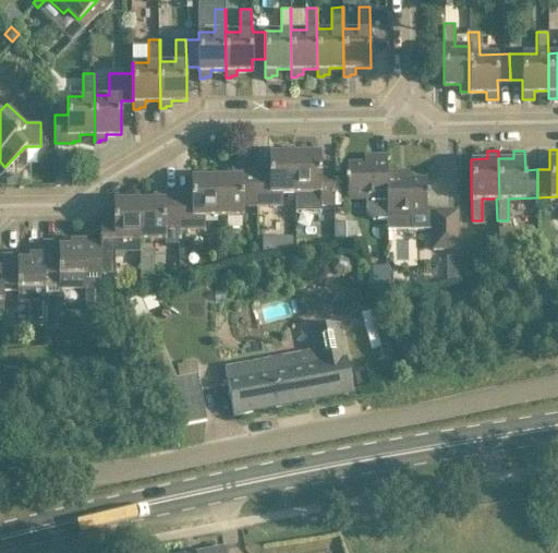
[(269,168),(255,168),(255,203),(281,203),(281,191),(293,191),(293,152),(269,152),(269,168)]
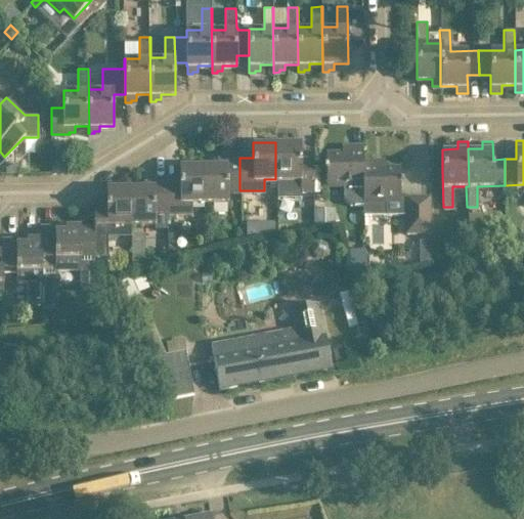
[(275,142),(275,179),(277,179),(276,197),(301,197),(301,190),(314,190),(314,163),(301,163),(301,142),(275,142)]
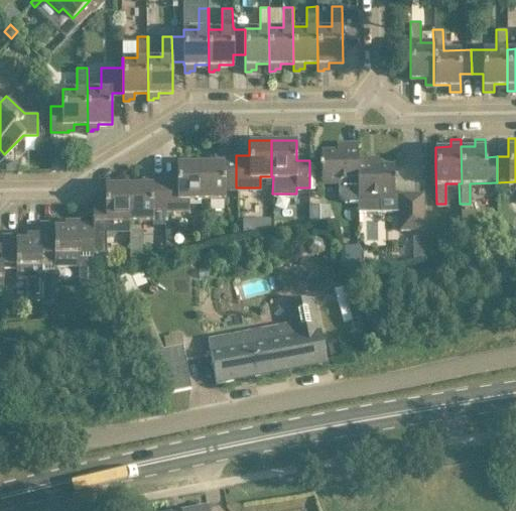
[(321,181),(338,180),(338,195),(346,201),(357,201),(357,180),(357,156),(358,156),(358,141),(345,142),(345,150),(321,150),(321,163),(321,181)]
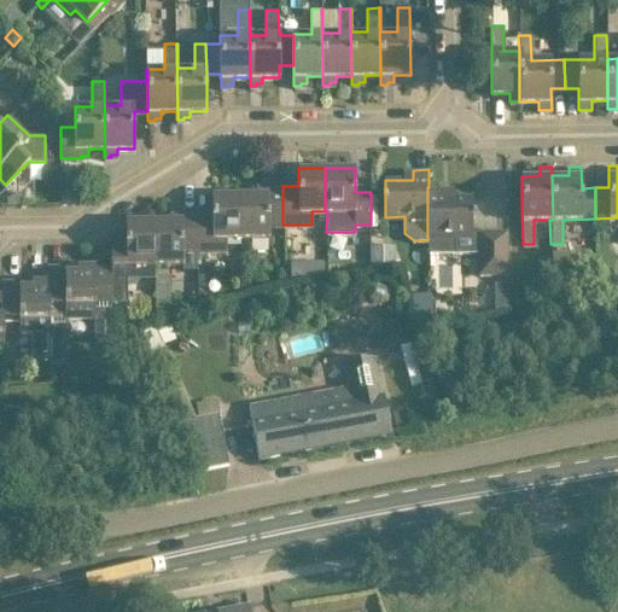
[(256,193),(239,193),(239,237),(268,237),(268,225),(283,225),(283,186),(256,186),(256,193)]
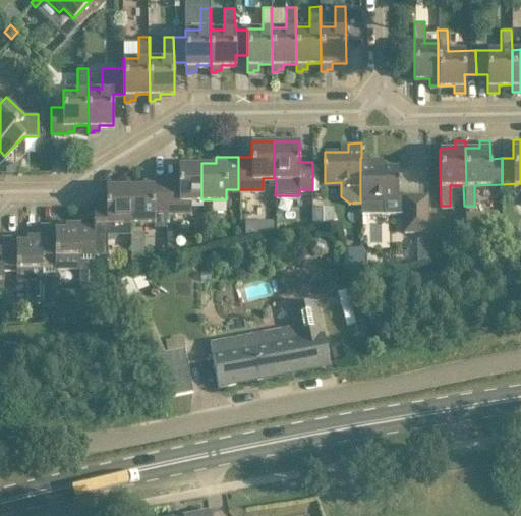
[(384,211),(384,198),(398,197),(398,179),(398,166),(382,166),(374,166),(374,158),(361,158),(360,158),(360,182),(360,203),(361,203),(361,202),(362,202),(362,212),(384,211)]
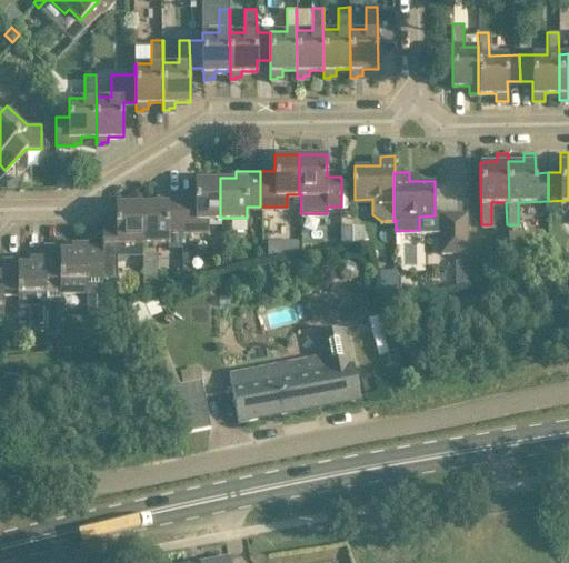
[(195,194),(182,194),(182,230),(207,230),(207,218),(220,218),(220,178),(195,179),(195,194)]
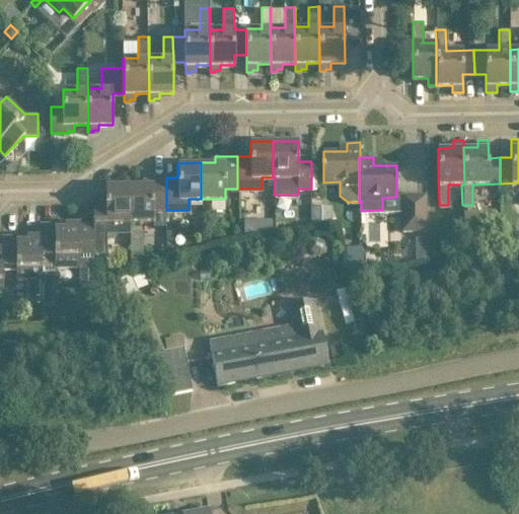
[(143,185),(129,185),(129,221),(153,221),(153,225),(166,225),(166,210),(166,177),(143,178),(143,185)]
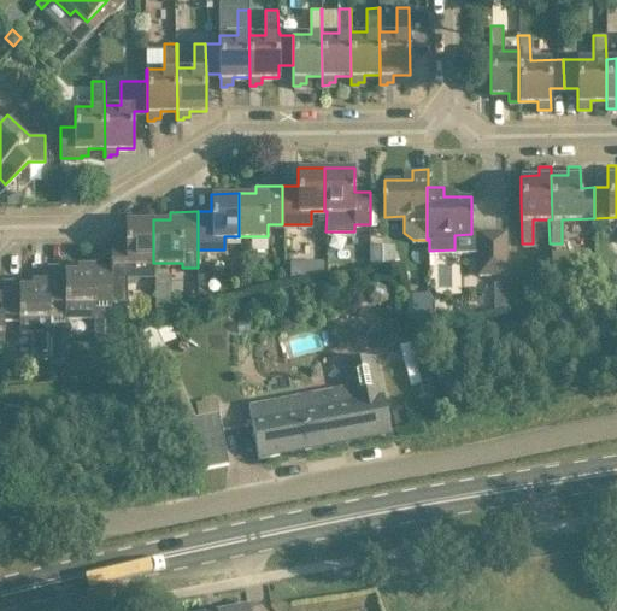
[(111,253),(111,276),(129,276),(140,276),(140,263),(153,263),(153,219),(125,219),(125,245),(111,245),(111,253)]
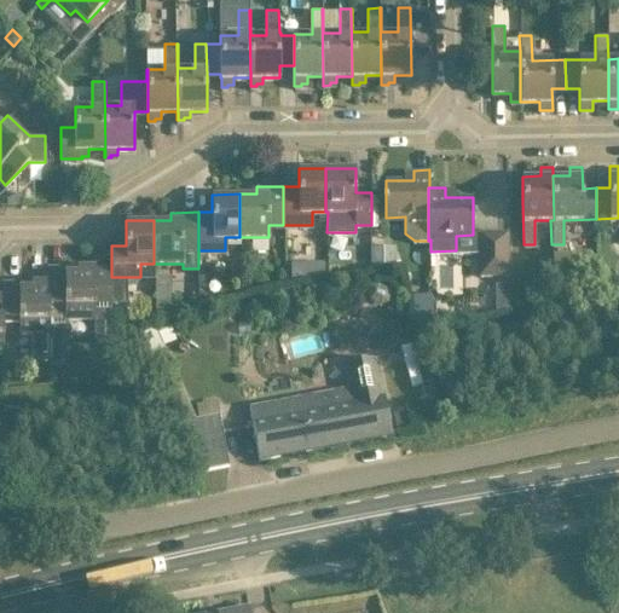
[(508,275),(508,231),(479,231),(479,275),(508,275)]
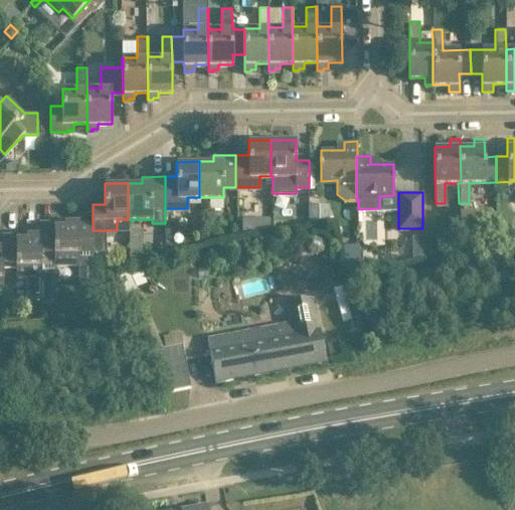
[(329,203),(309,203),(309,218),(329,218),(329,203)]
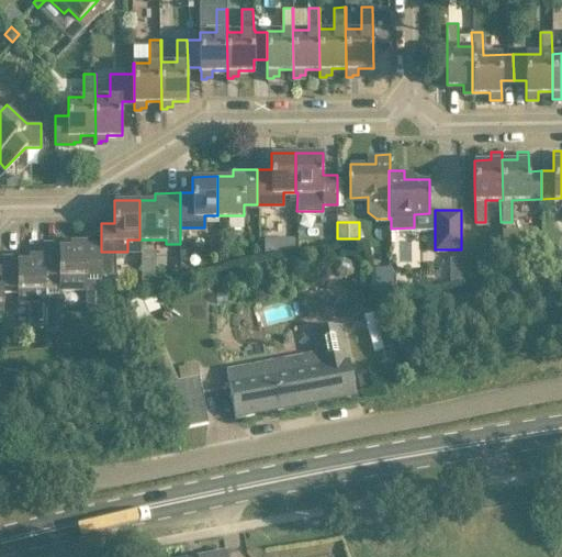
[(101,276),(101,252),(101,231),(85,231),(85,241),(43,241),(44,254),(45,289),(59,288),(59,290),(85,290),(86,309),(101,309),(101,276)]
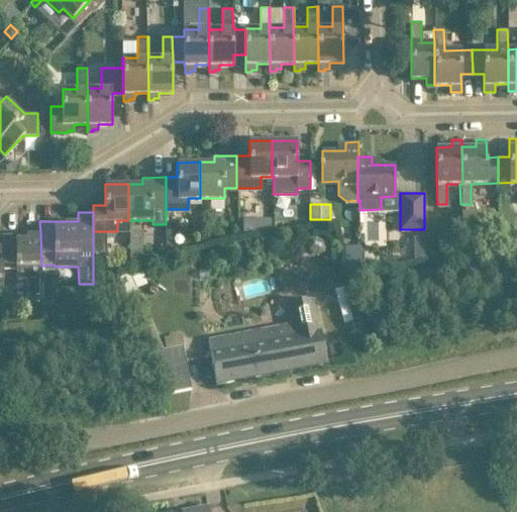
[(242,230),(252,230),(252,217),(242,217),(242,230)]
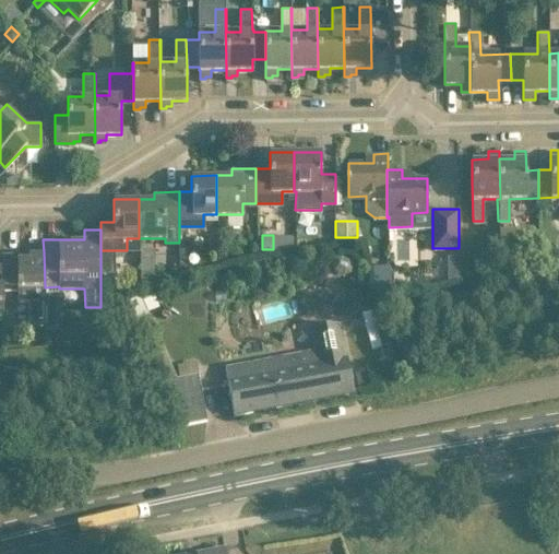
[(2,254),(2,267),(2,286),(18,285),(18,301),(26,301),(27,325),(45,323),(45,316),(45,301),(45,287),(44,252),(2,254)]
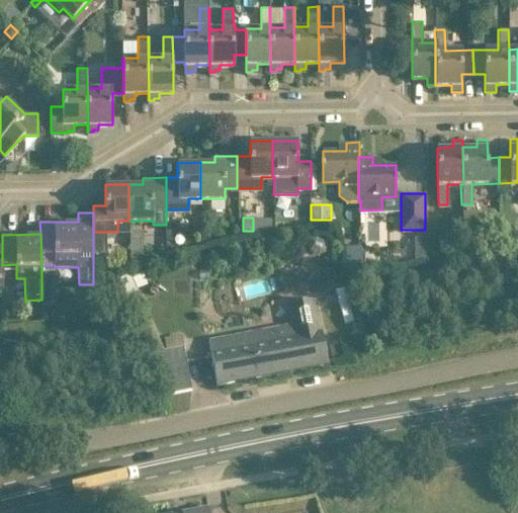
[(143,244),(131,244),(131,257),(143,257),(143,244)]
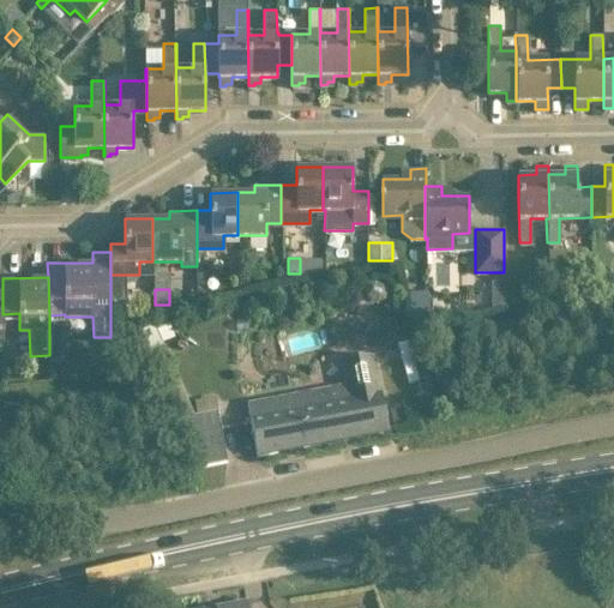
[(505,305),(505,292),(492,293),(492,305),(505,305)]
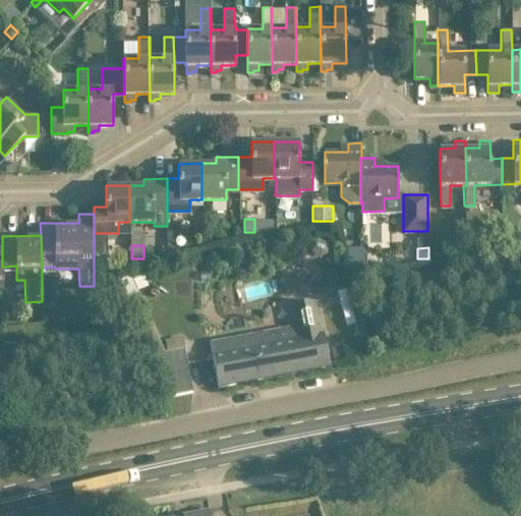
[(333,288),(337,328),(353,326),(349,286),(333,288)]
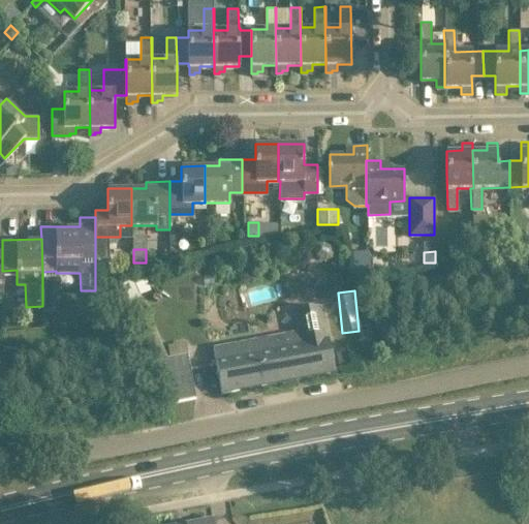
[(42,299),(42,306),(42,311),(57,310),(57,299),(42,299)]
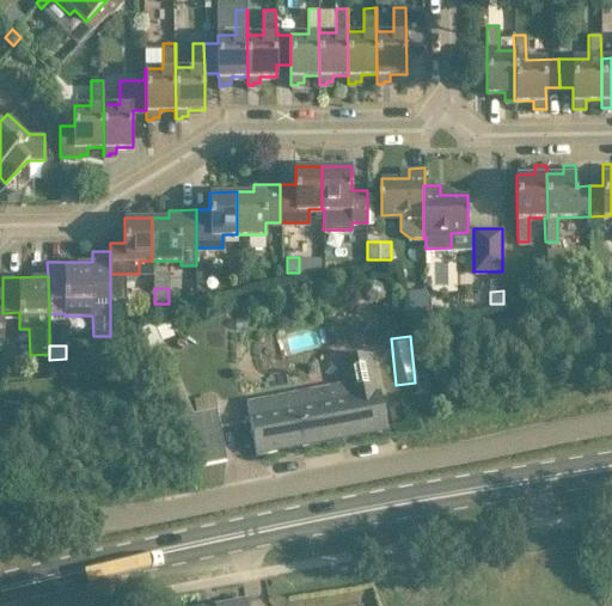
[(344,380),(336,381),(246,399),(251,429),(256,452),(387,428),(383,404),(373,350),(340,357),(344,380)]
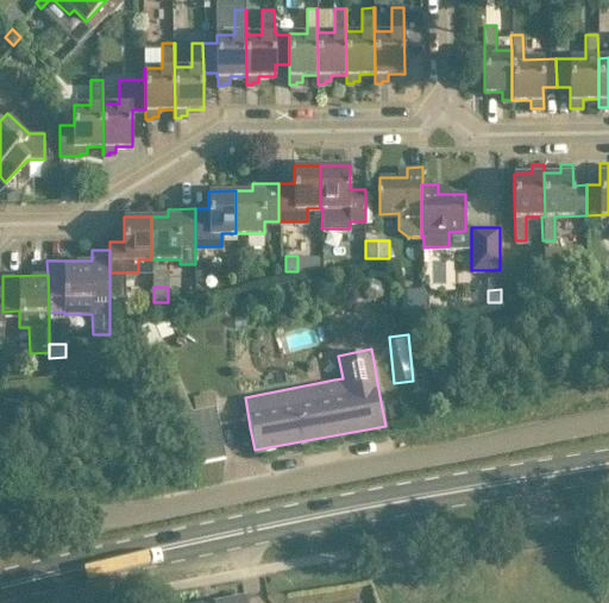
[(182,410),(179,412),(184,427),(219,421),(215,404),(193,408),(182,410)]
